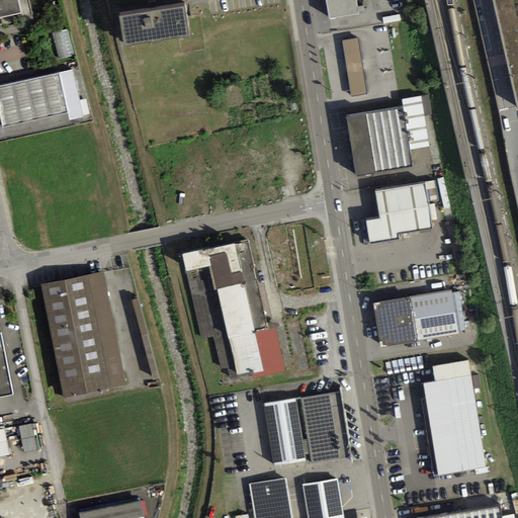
[(0,0),(0,19),(21,15),(22,18),(33,15),(29,0),(0,0)]
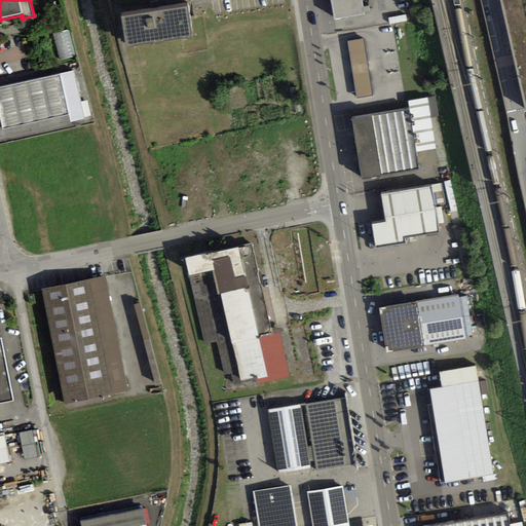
[(331,0),(335,20),(364,14),(361,0),(331,0)]
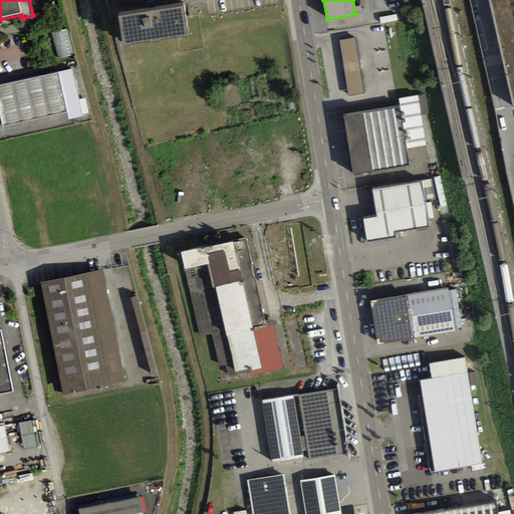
[(513,0),(487,0),(512,108),(513,107),(513,0)]
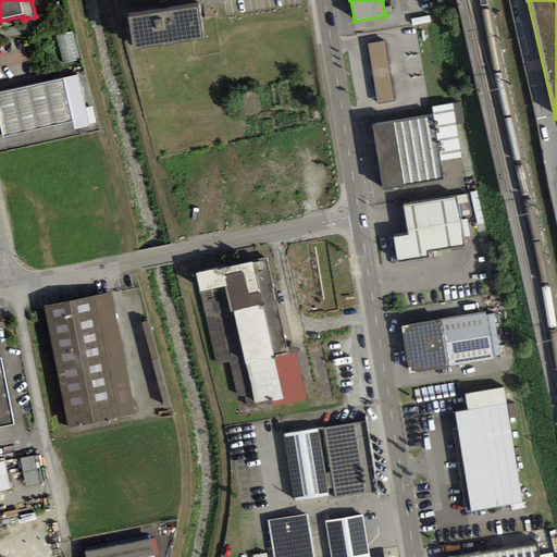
[(198,8),(128,19),(133,47),(134,51),(144,50),(144,49),(162,46),(163,47),(173,46),(173,44),(194,40),(194,42),(202,40),(202,36),(198,8)]
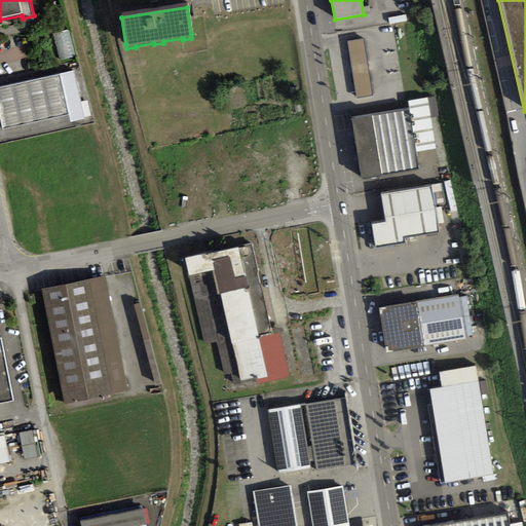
[(76,55),(68,30),(53,35),(61,60),(76,55)]
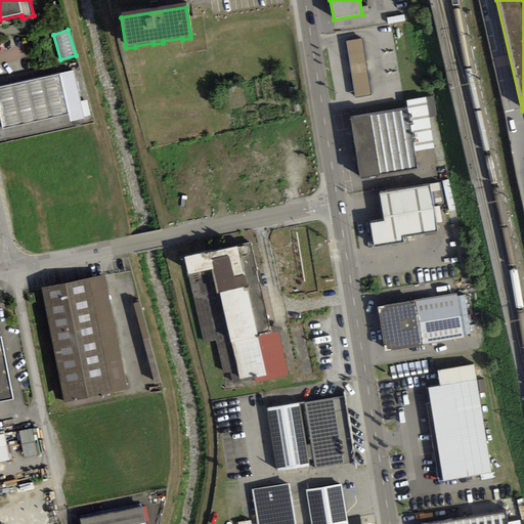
[(362,39),(346,42),(355,98),(370,95),(362,39)]
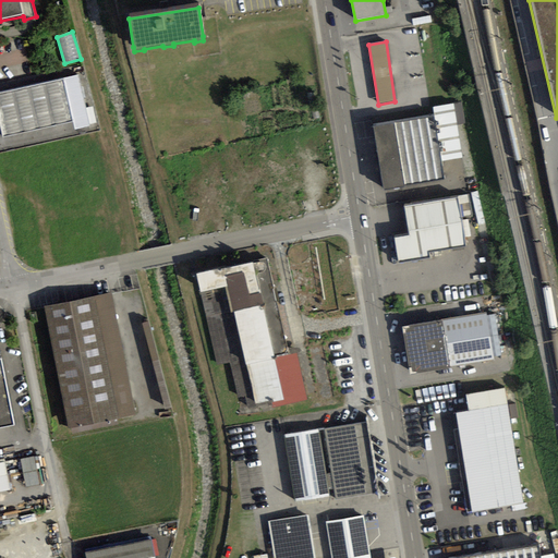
[(75,130),(91,126),(79,75),(63,79),(73,121),(75,130)]
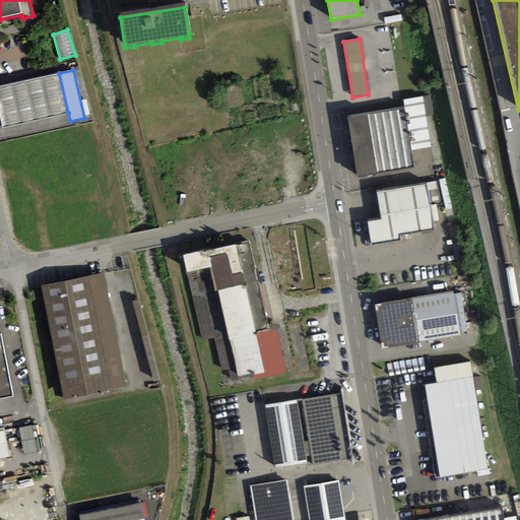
[(0,86),(0,113),(3,127),(68,113),(59,73),(0,86)]
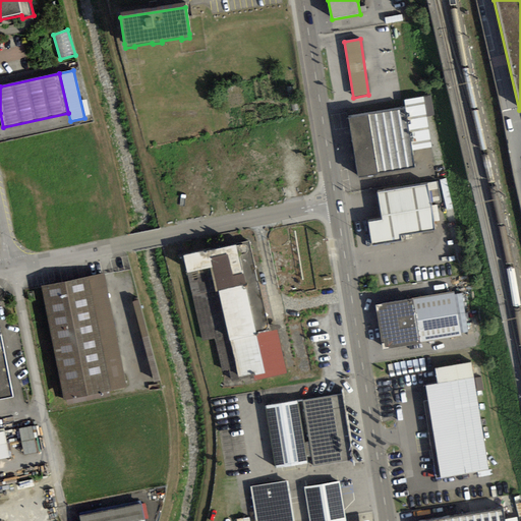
[(413,152),(432,148),(423,97),(404,101),(405,107),(413,152)]
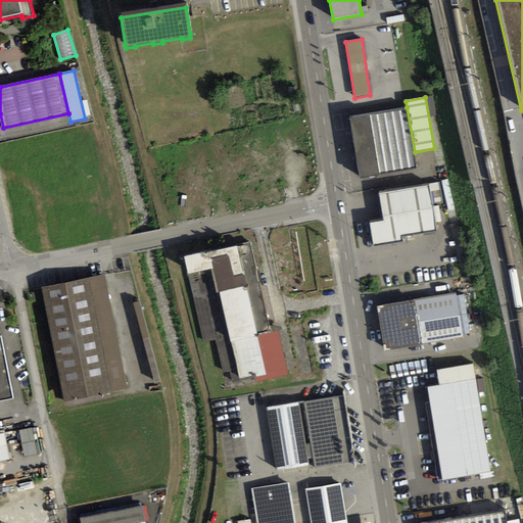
[(349,116),(360,178),(417,168),(415,152),(407,107),(349,116)]
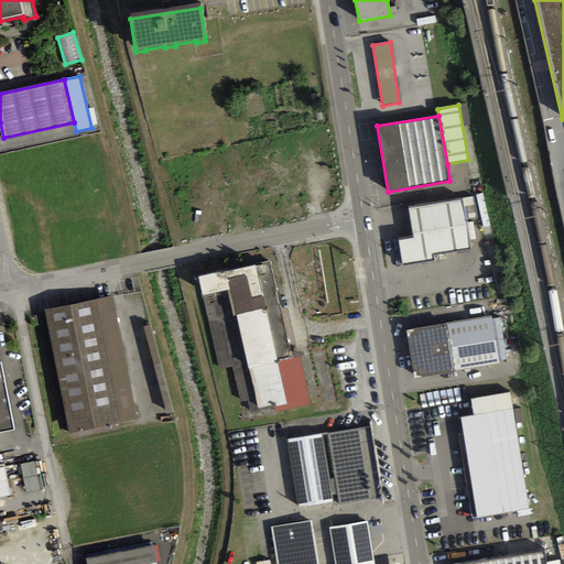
[(399,241),(403,267),(435,261),(434,256),(470,249),(464,202),(410,209),(414,239),(399,241)]
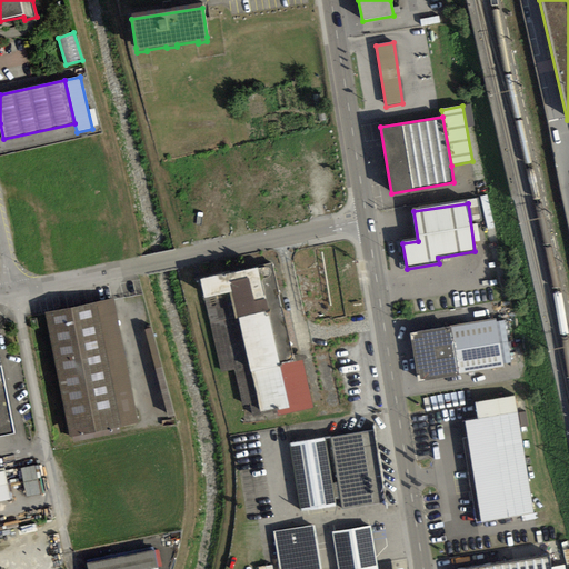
[(315,408),(303,361),(295,363),(272,266),(202,281),(222,372),(235,369),(243,407),(250,405),(253,418),(277,412),(278,417),(315,408)]
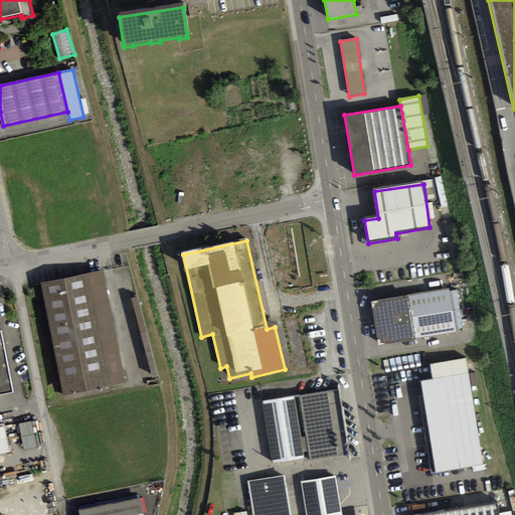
[(40,283),(63,395),(125,383),(103,271),(40,283)]
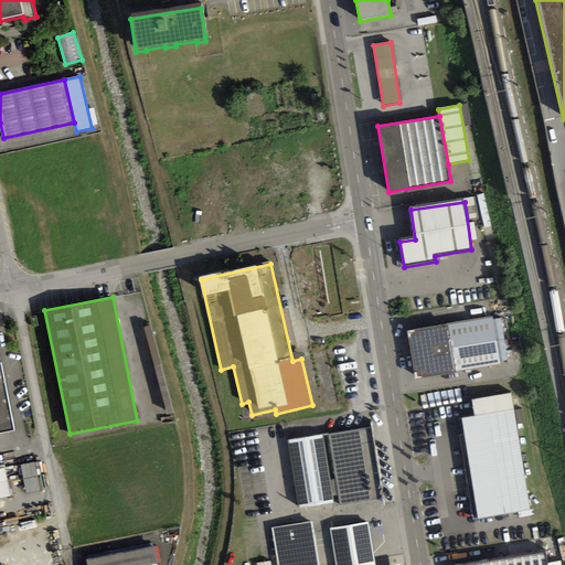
[(416,379),(500,365),(499,362),(492,320),(492,318),(408,331),(416,379)]
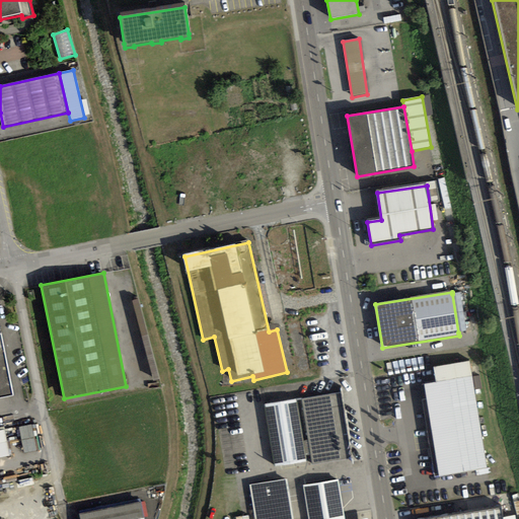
[(458,332),(466,330),(460,293),(452,294),(458,332)]
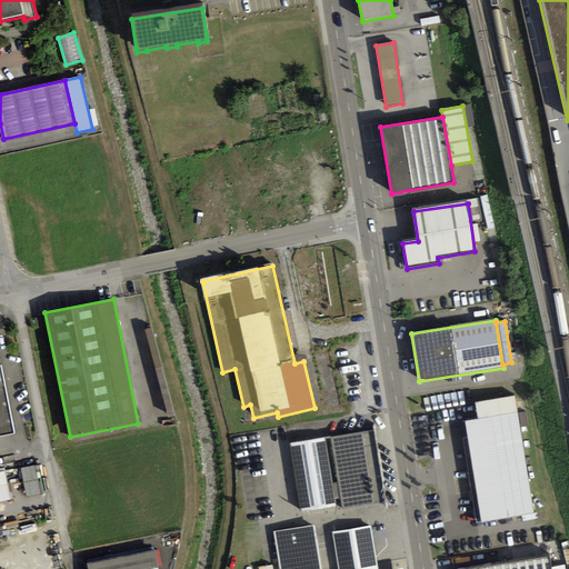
[(0,436),(15,433),(1,367),(0,366),(0,436)]
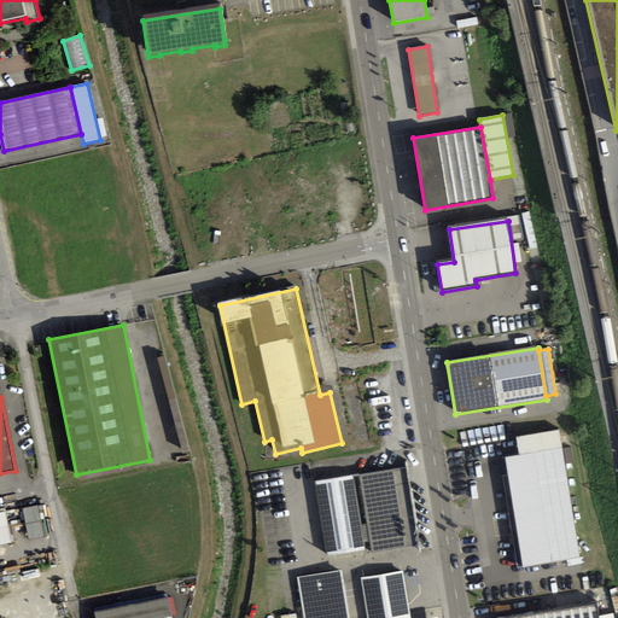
[(523,569),(578,559),(558,432),(517,438),(519,455),(505,458),(523,569)]
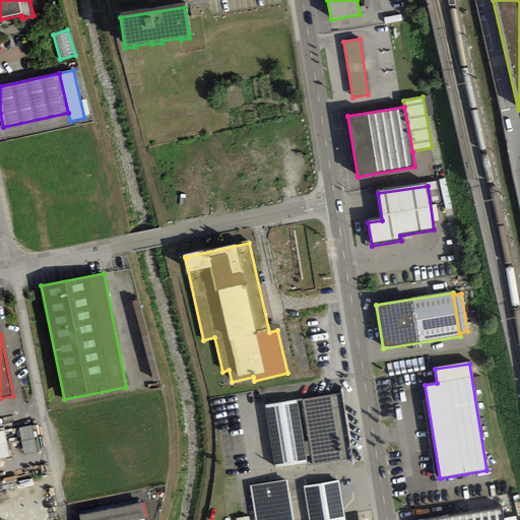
[(482,389),(480,377),(474,378),(476,390),(482,389)]
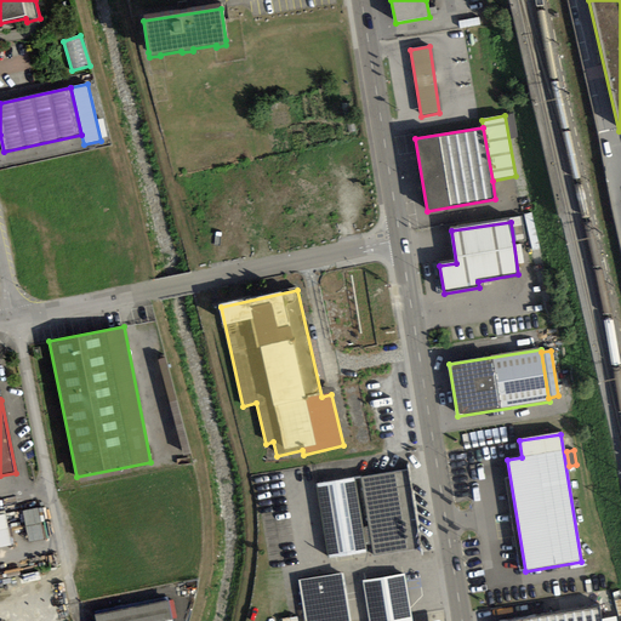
[(329,558),(366,552),(365,546),(371,545),(374,556),(421,547),(408,469),(360,477),(354,478),(317,484),(329,558)]
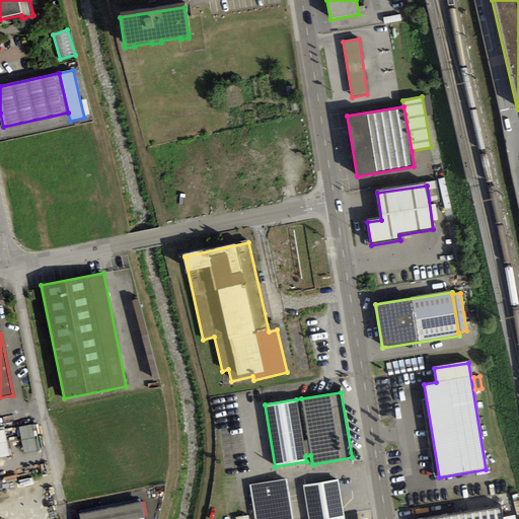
[(25,450),(38,448),(34,424),(22,425),(25,450)]
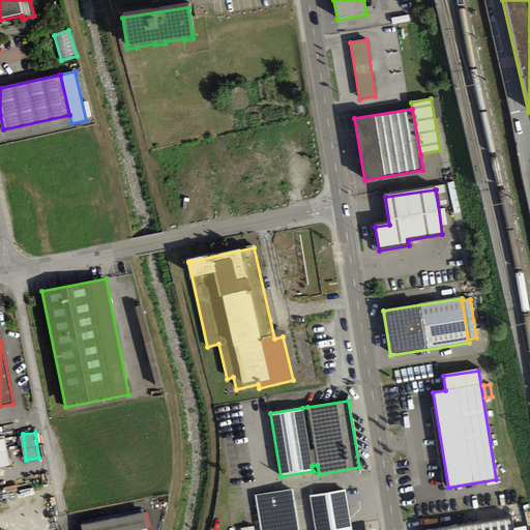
[(299,529),(293,490),(255,495),(260,529),(299,529)]
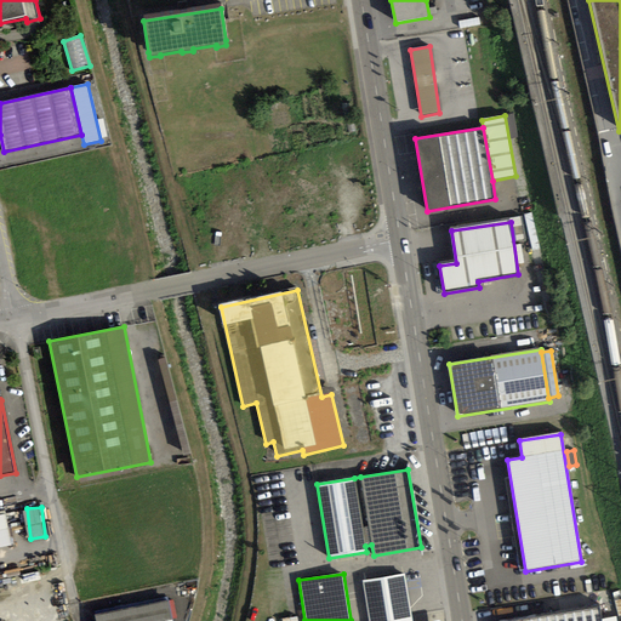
[(412,620),(404,574),(363,580),(369,620),(412,620)]
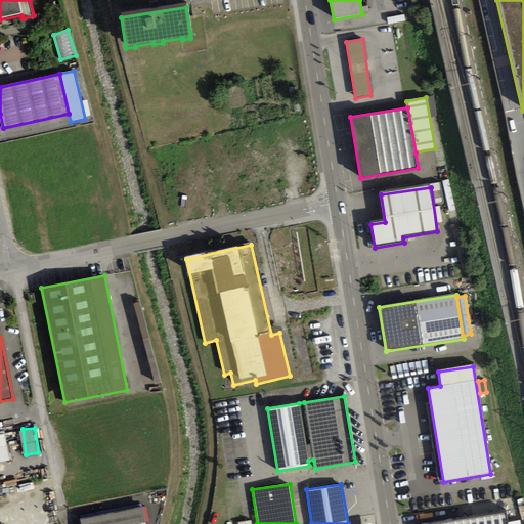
[(80,520),(80,523),(144,523),(144,521),(147,521),(144,508),(80,520)]
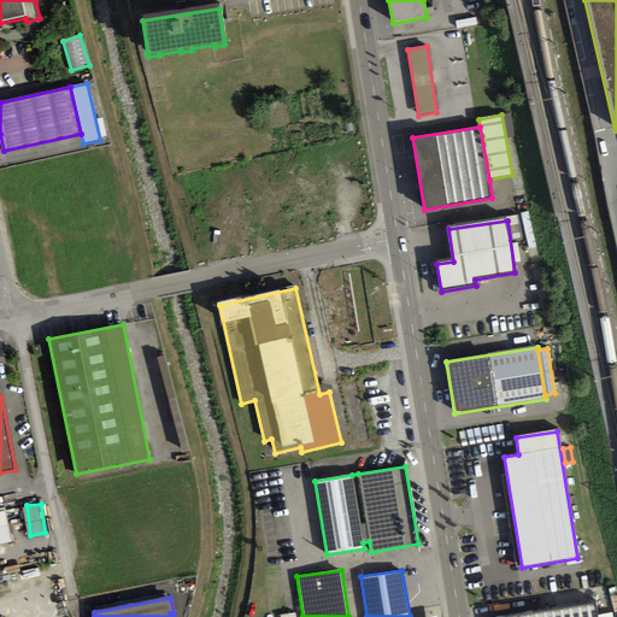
[(498,616),(595,616),(595,615),(594,601),(498,616)]
